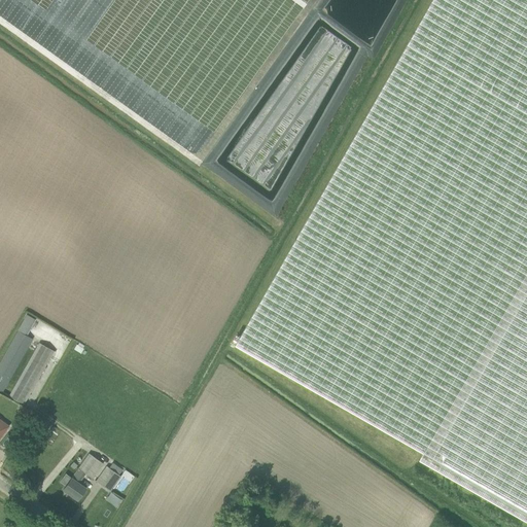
[(0,0),(0,24),(203,148),(224,112),(227,76),(217,93),(194,78),(195,62),(200,62),(155,9),(152,12),(152,0),(0,0)]
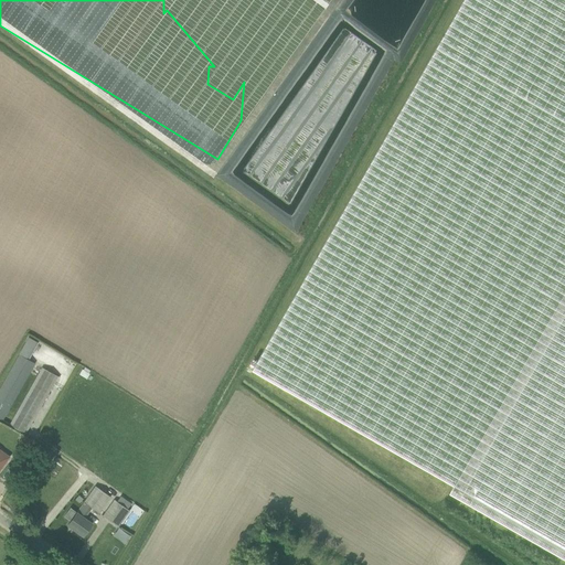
[(564,0),(464,0),(253,370),(455,486),(450,493),(564,558),(564,0)]
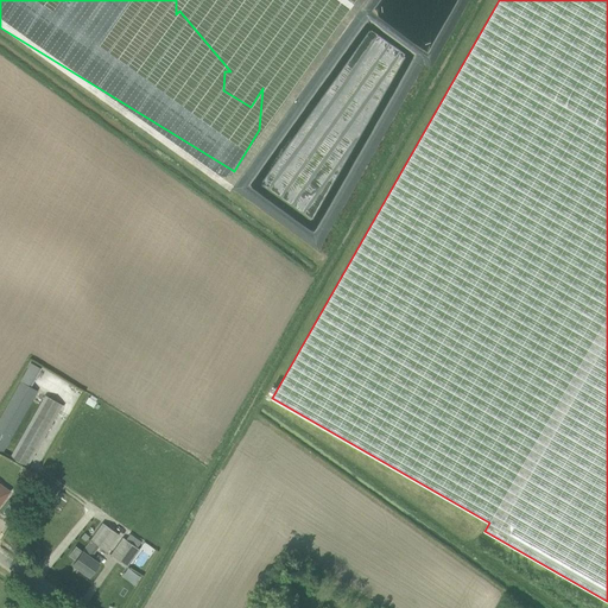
[(36,390),(30,386),(19,380),(0,413),(0,451),(1,453),(13,431),(36,390)]
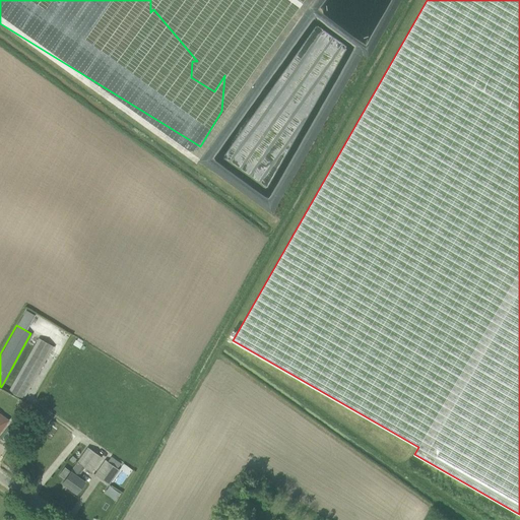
[(39,338),(8,391),(22,399),(53,346),(39,338)]
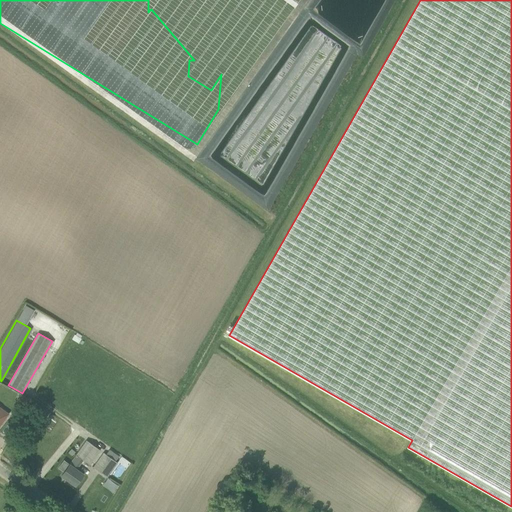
[(74,335),(72,339),(78,343),(81,339),(80,338),(81,336),(77,333),(75,335),(74,335)]
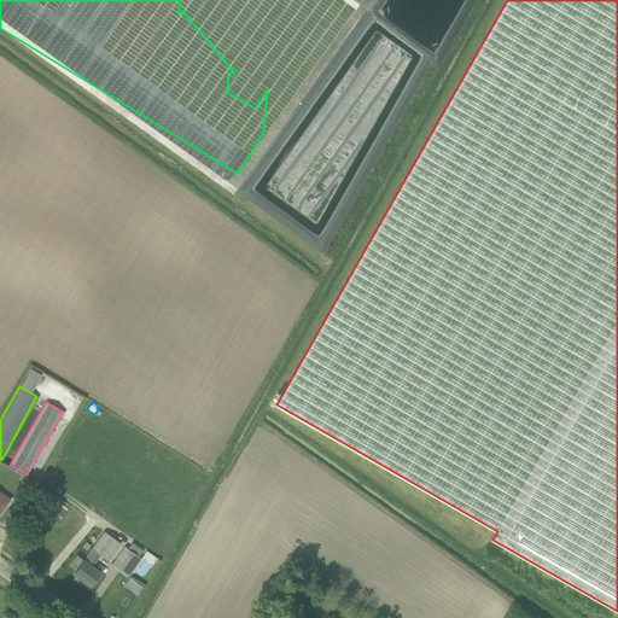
[(36,482),(24,476),(19,485),(31,491),(36,482)]
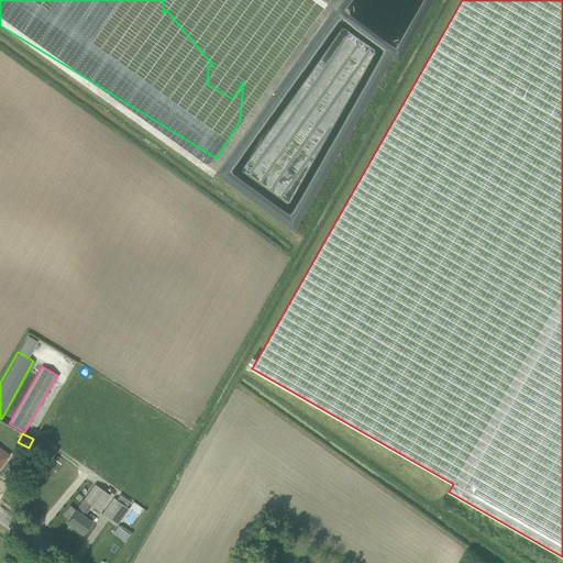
[(69,507),(64,515),(70,519),(67,522),(83,534),(91,522),(83,516),(85,511),(87,512),(91,506),(98,511),(105,503),(110,495),(95,484),(76,511),(69,507)]
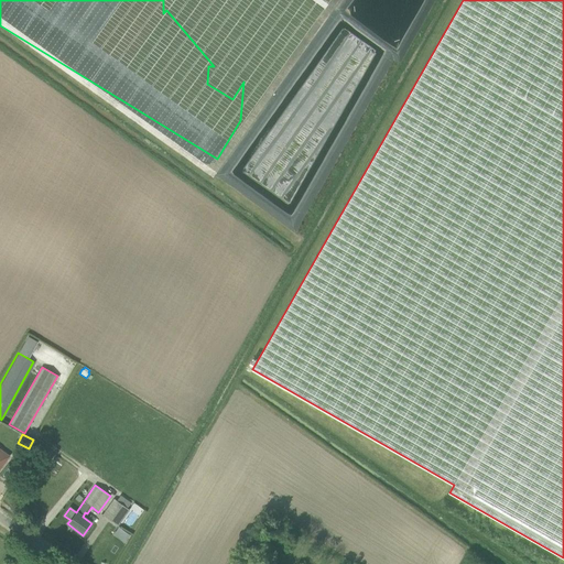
[(112,498),(102,514),(118,525),(129,510),(112,498)]
